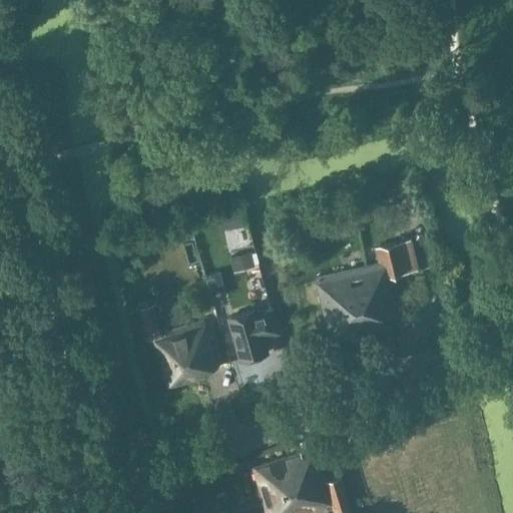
[(238,210),(220,214),(223,229),(242,224),(238,210)]
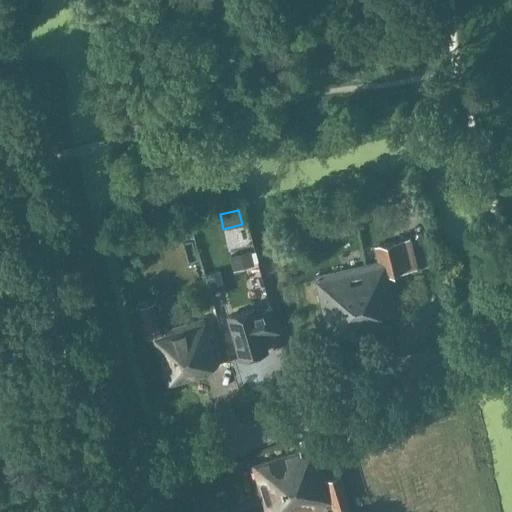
[(229,253),(255,246),(249,225),(223,232),(229,253)]
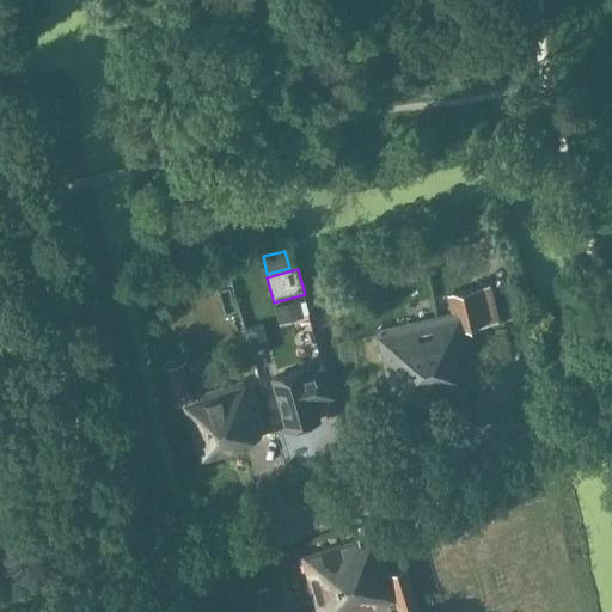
[(155,279),(146,281),(150,299),(160,297),(155,279)]
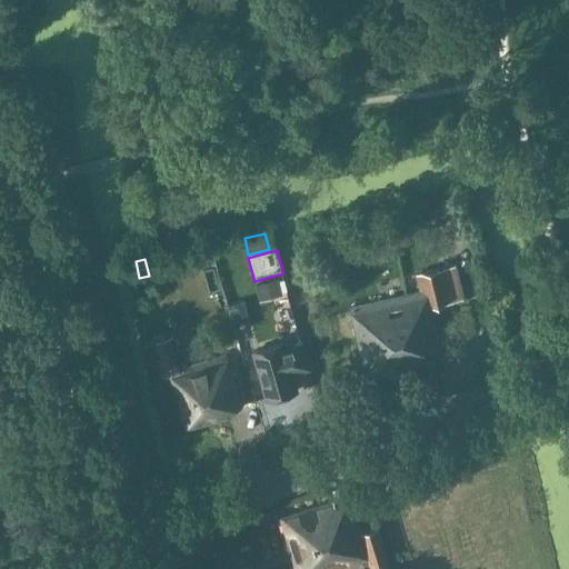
[(403,295),(349,307),(366,377),(425,363),(423,360),(441,357),(429,306),(462,298),(455,263),(417,272),(421,291),(403,295)]
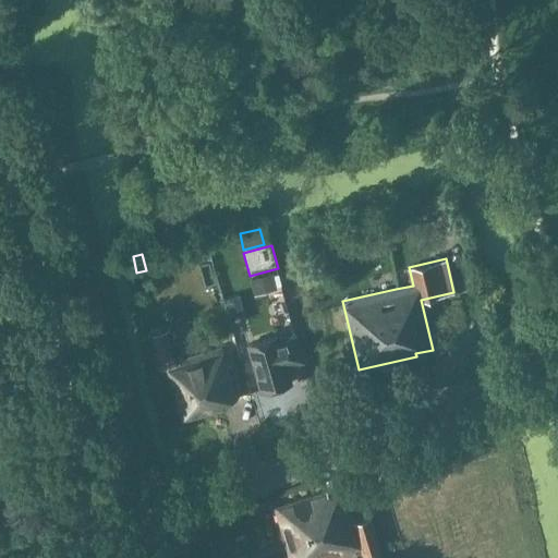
[(271,275),(251,280),(255,293),(276,288),(271,275)]
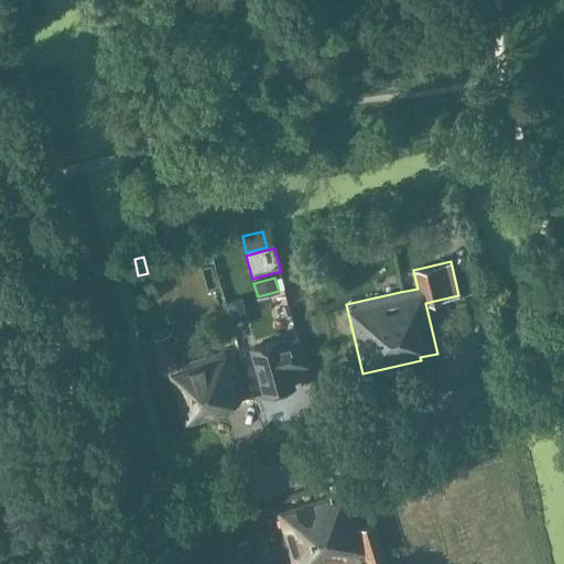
[(239,402),(225,351),(181,364),(171,331),(151,336),(160,370),(167,368),(184,424),(225,412),(224,407),(239,402)]
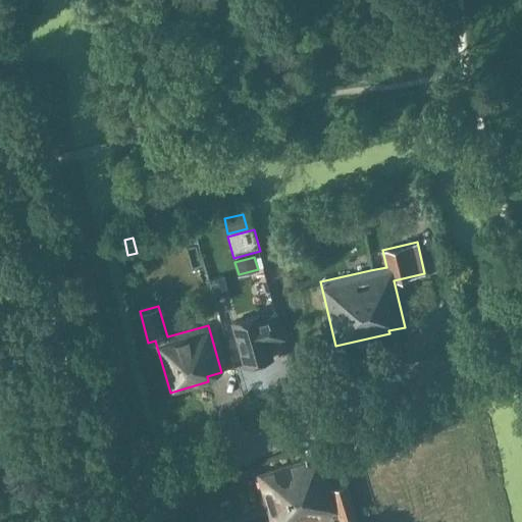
[(283,336),(276,313),(261,318),(260,314),(232,322),(245,366),(272,359),(267,342),(283,336)]
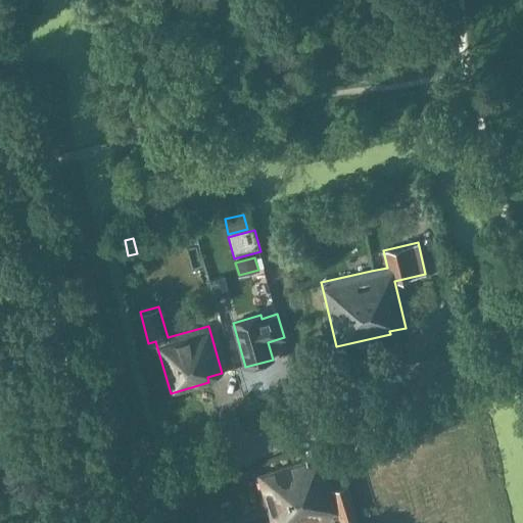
[(350,522),(358,521),(346,484),(331,488),(322,459),(307,464),(306,460),(257,475),(272,522),(316,522),(346,514),(348,522),(350,522)]
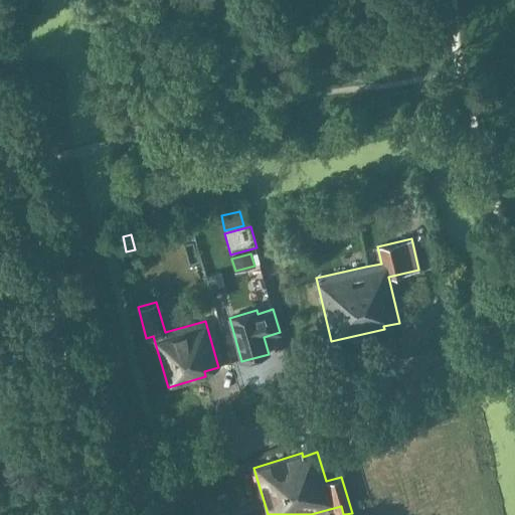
[(361,500),(352,503),(354,512),(364,509),(361,500)]
